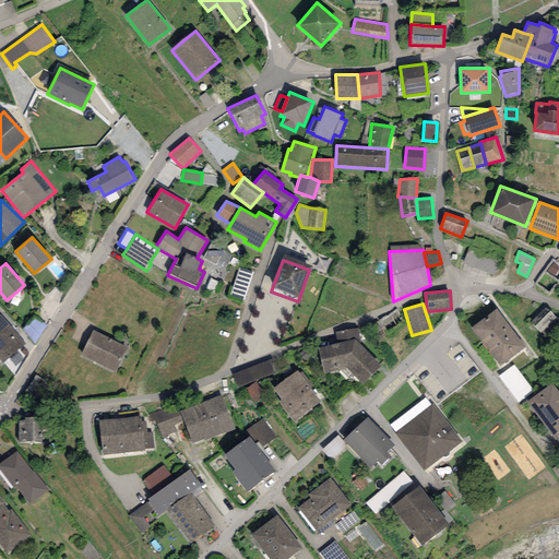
[(557,319),(546,307),(531,321),(542,333),(557,319)]
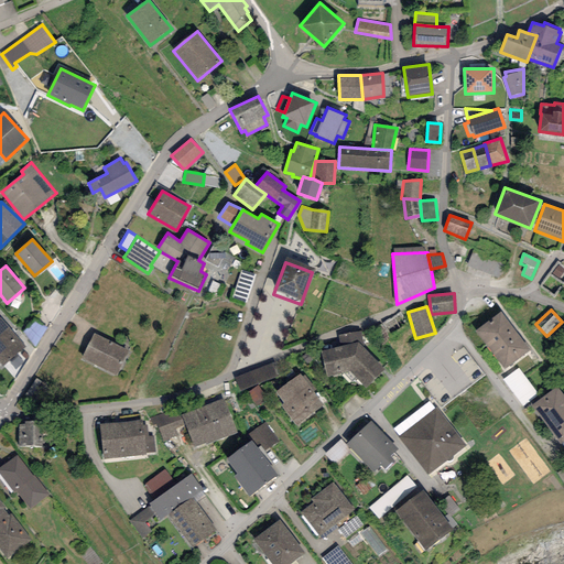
[(400,312),(382,324),(390,336),(409,324),(400,312)]
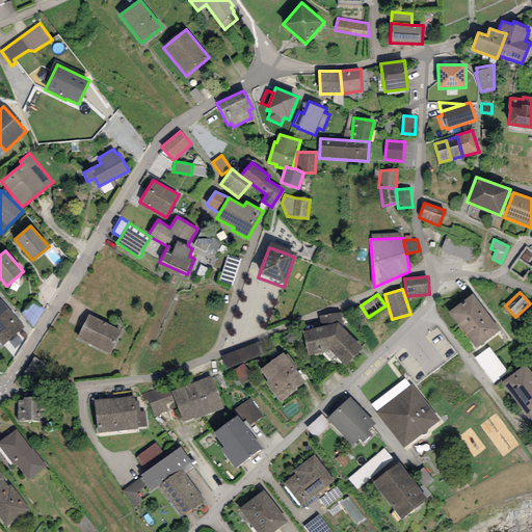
[(472,294),(448,312),(476,349),(500,330),(472,294)]
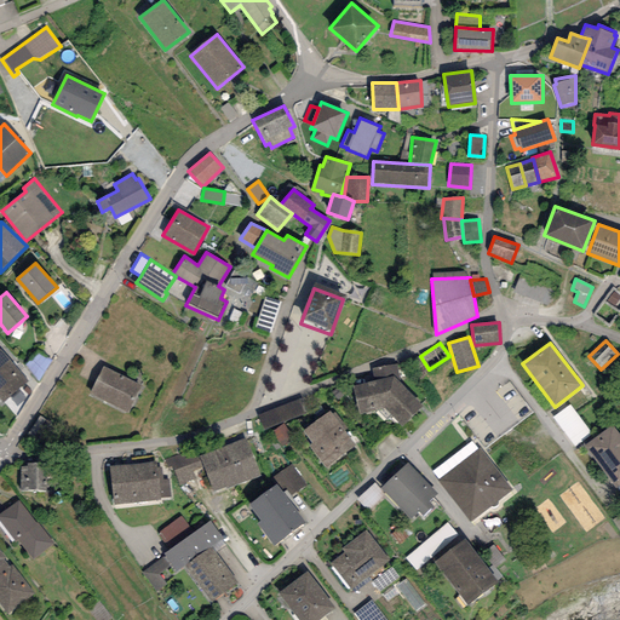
[(28,382),(0,349),(0,348),(0,400),(3,403),(28,382)]
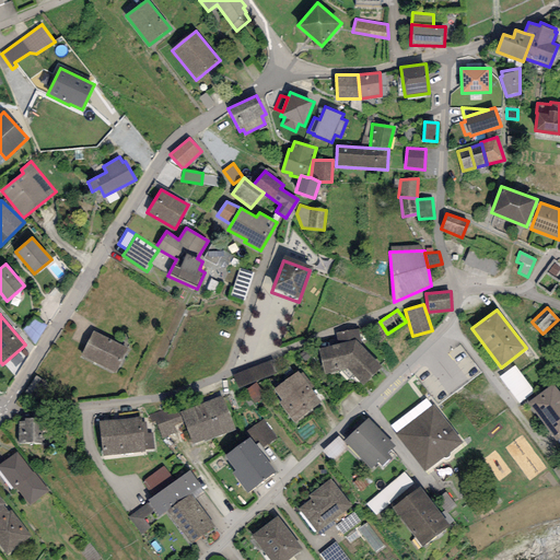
[(338,345),(318,349),(325,374),(347,368),(363,386),(382,368),(361,345),(359,329),(336,334),(338,345)]
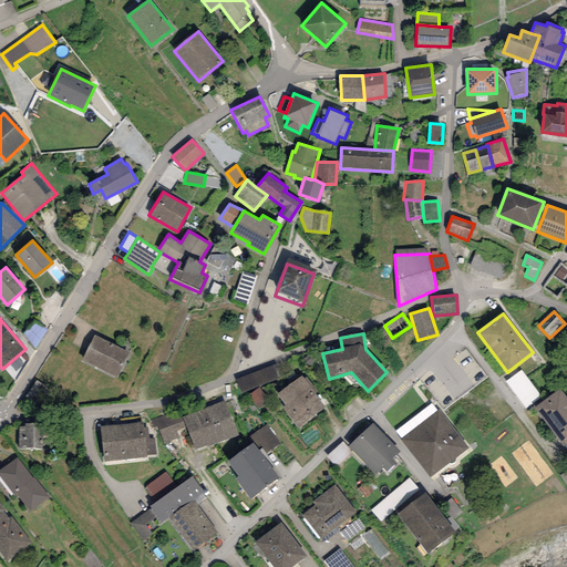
[(130,352),(94,334),(81,360),(117,378),(130,352)]
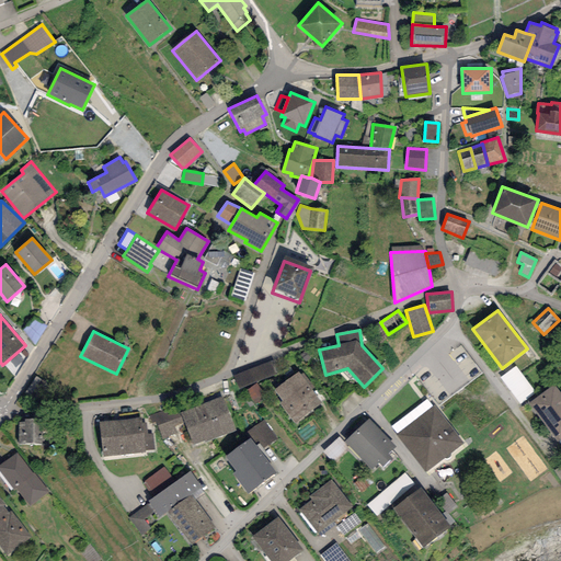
[(272,361),(233,376),(239,389),(277,375),(272,361)]
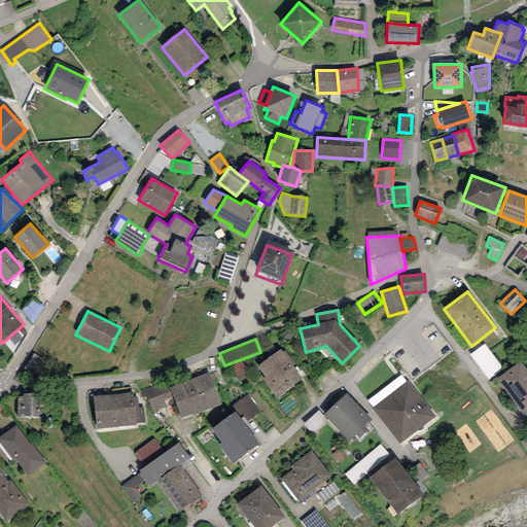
[(503,369),(484,344),(469,355),(488,380),(503,369)]
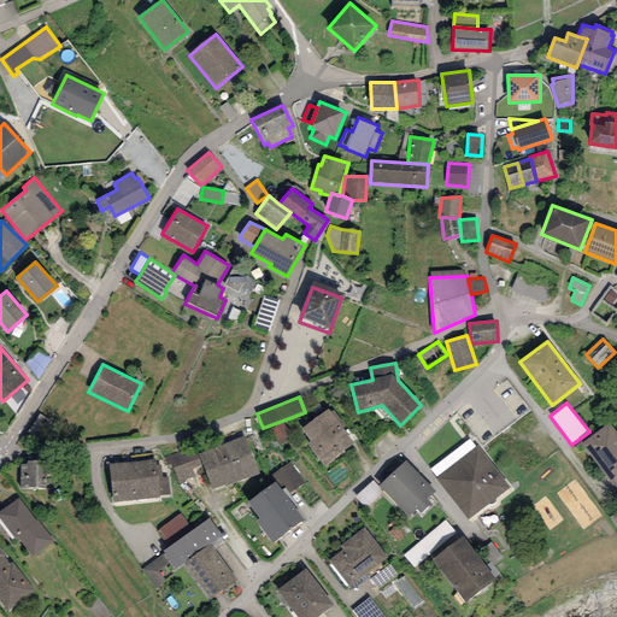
[(329,409),(301,429),(311,441),(307,444),(324,465),(354,444),(344,428),(346,427),(334,410),(330,412),(329,409)]
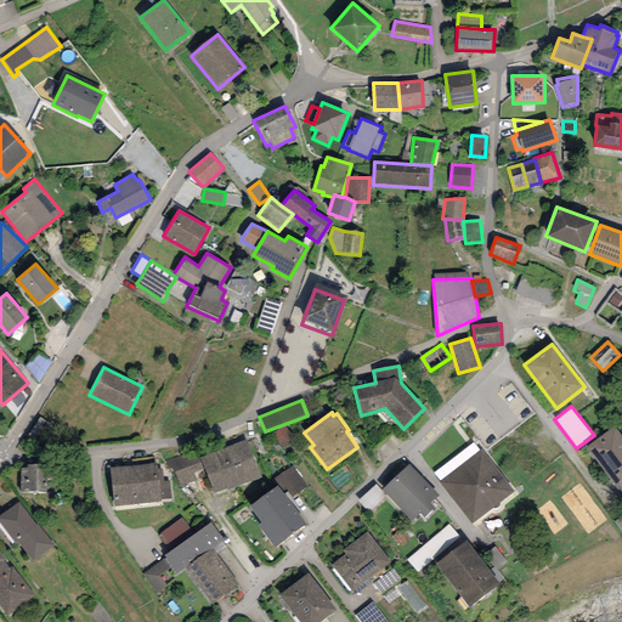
[(284,425),(275,433),(283,448),(294,439),(284,425)]
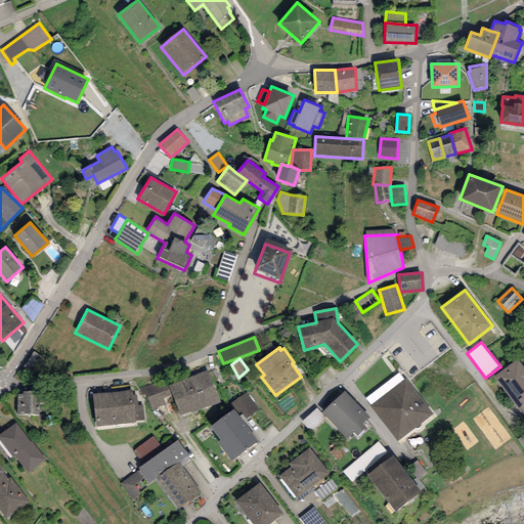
[(523,409),(523,367),(518,359),(494,377),(521,412),(523,409)]
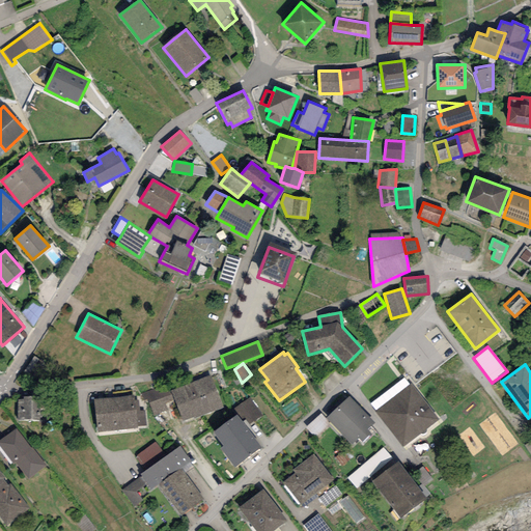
[(223,408),(211,375),(171,390),(183,421),(194,417),(194,418),(223,408)]
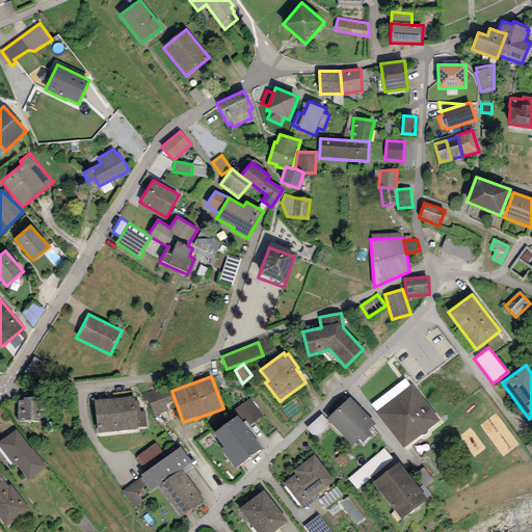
[(148,400),(155,416),(168,410),(165,404),(174,401),(167,384),(141,394),(144,401),(148,400)]
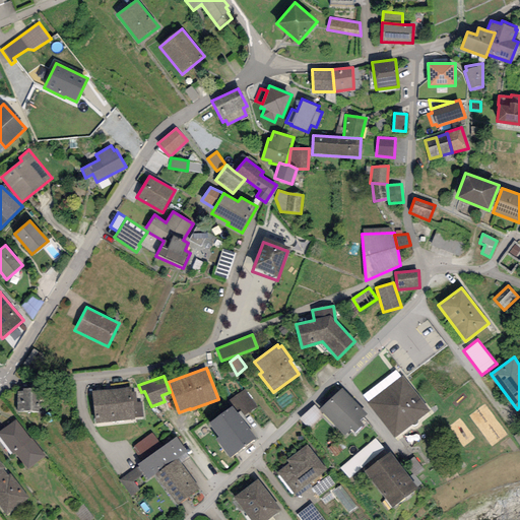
[(430,411),(402,376),(368,403),(395,438),(430,411)]
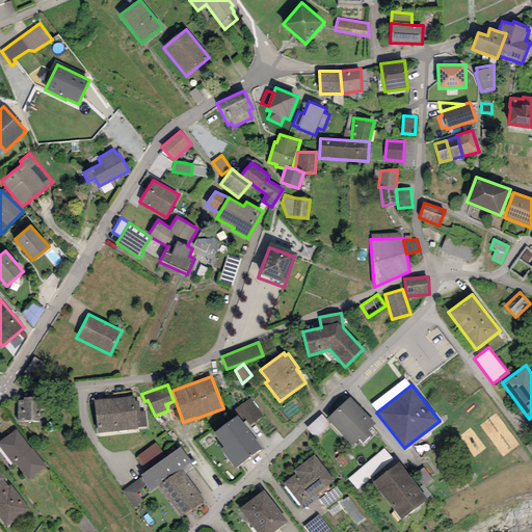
[(134,396),(94,400),(97,433),(137,429),(137,427),(147,426),(145,411),(140,411),(139,401),(134,401),(134,396)]
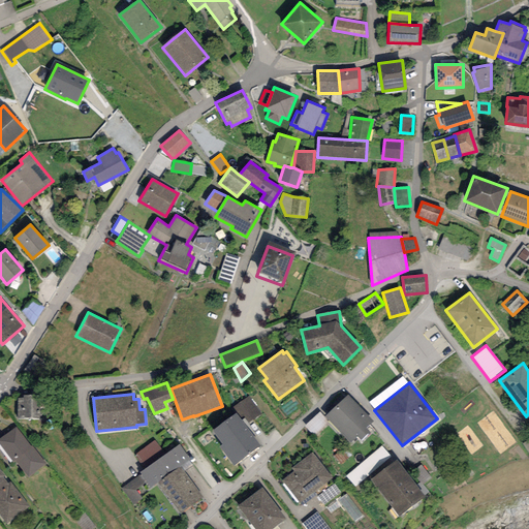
[(24,398),(18,398),(18,418),(40,418),(39,395),(24,396),(24,398)]
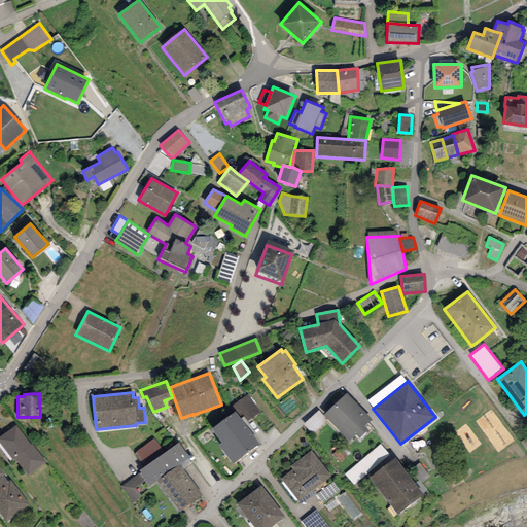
[(372,420),(347,393),(323,415),(349,442),(355,434),(359,440),(369,430),(364,426),(372,420)]
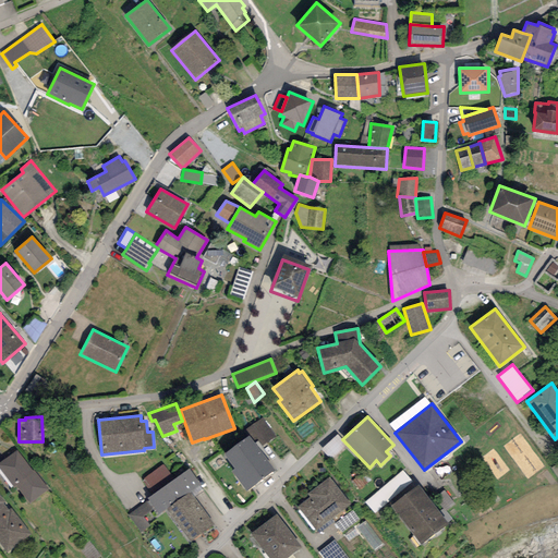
[(263,417),(246,429),(256,443),(258,440),(263,446),(276,436),(263,417)]
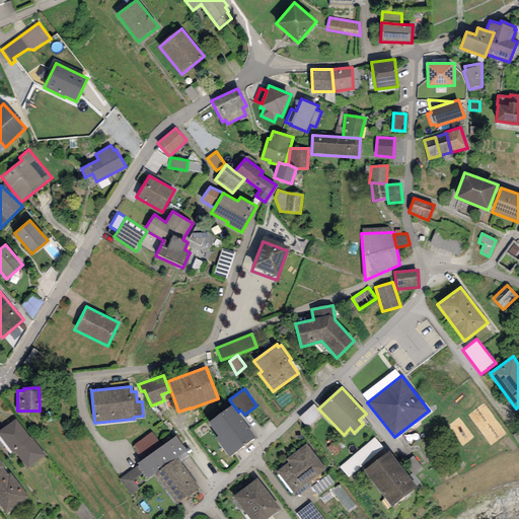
[(255,437),(231,405),(208,423),(218,436),(216,438),(229,457),(255,437)]
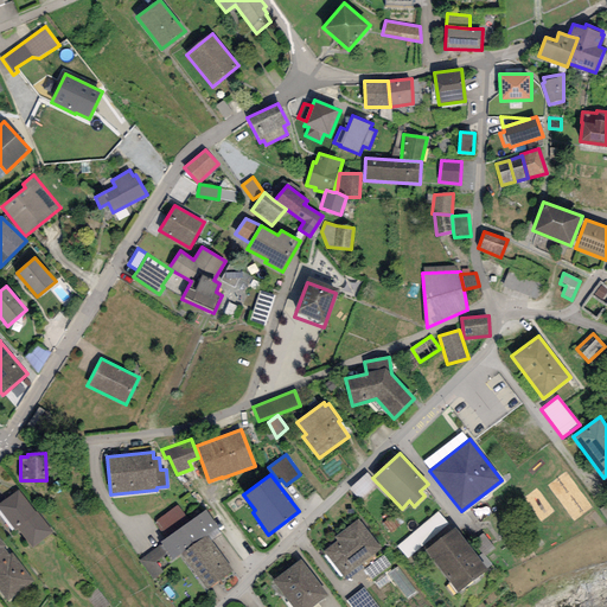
[(36,512),(18,490),(0,503),(0,511),(14,530),(17,528),(32,548),(53,532),(37,511),(36,512)]
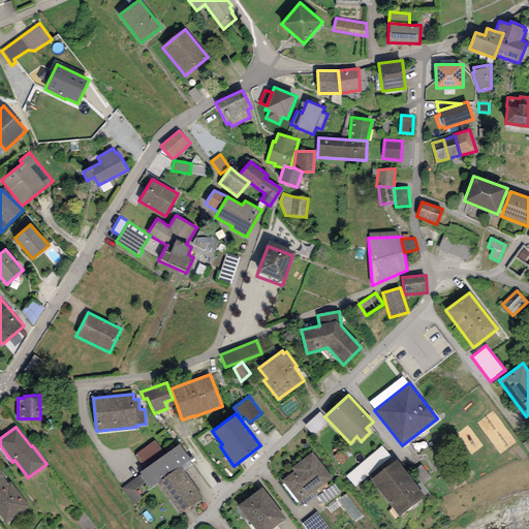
[(155,440),(135,455),(144,469),(165,455),(155,440)]
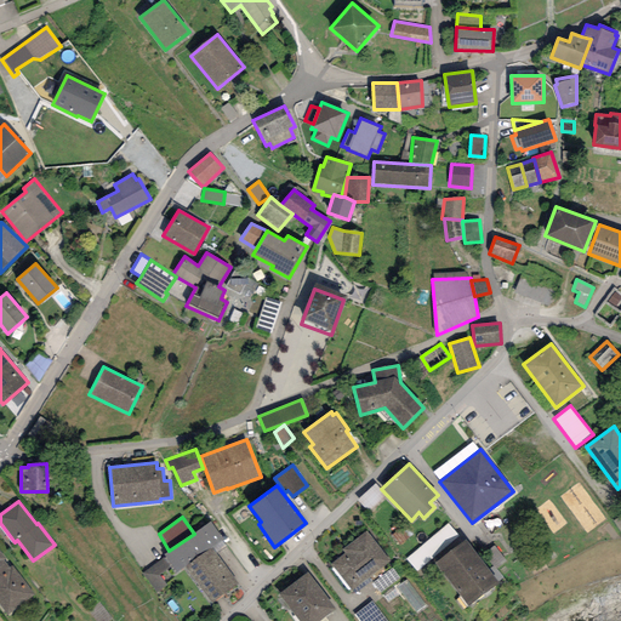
[(223,541),(211,523),(194,534),(169,551),(163,554),(165,557),(171,567),(176,574),(186,567),(212,548),(223,541)]
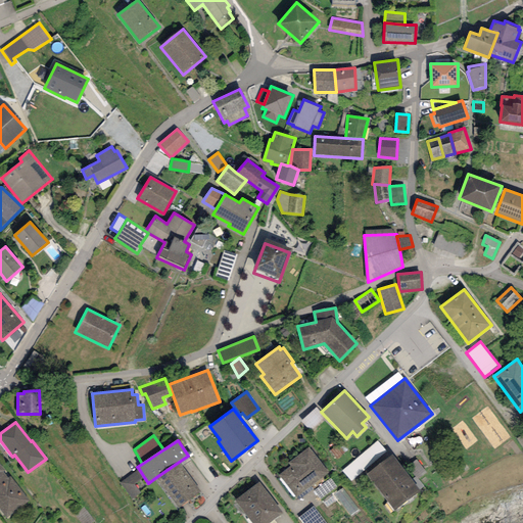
[(386,452),(377,441),(342,471),(351,481),(386,452)]
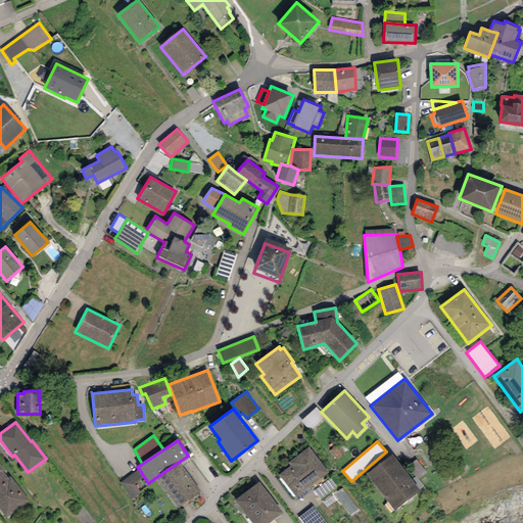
[(328,473),(308,447),(288,463),(290,466),(279,475),(295,497),(328,473)]
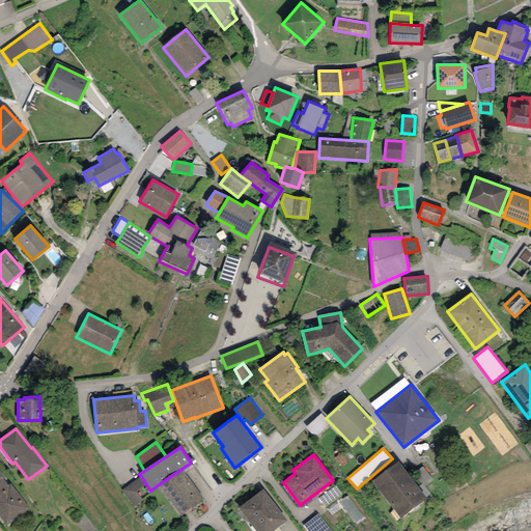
[(426,498),(398,462),(371,481),(399,518),(426,498)]
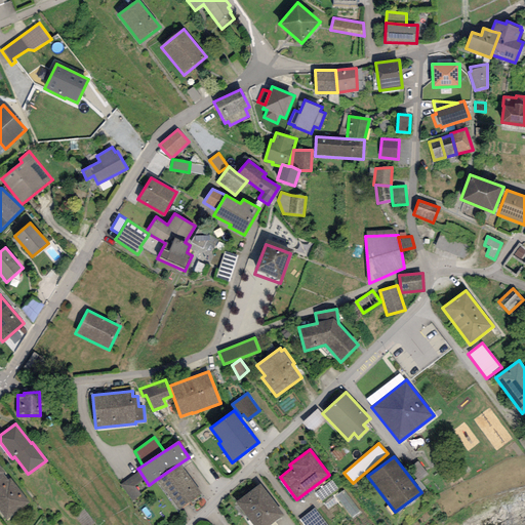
[(418,460),(408,468),(418,481),(428,475),(418,460)]
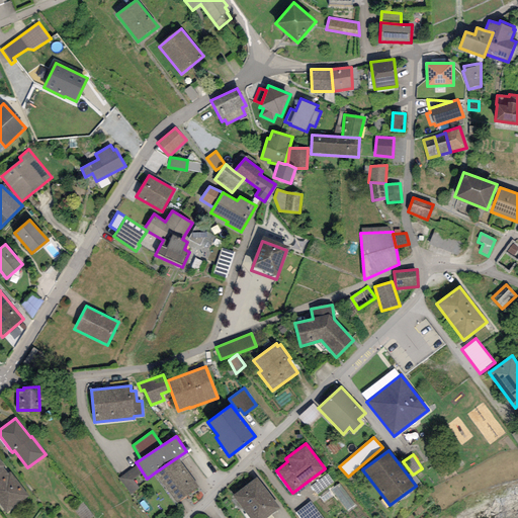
[(177,503),(199,487),(177,457),(155,472),(177,503)]
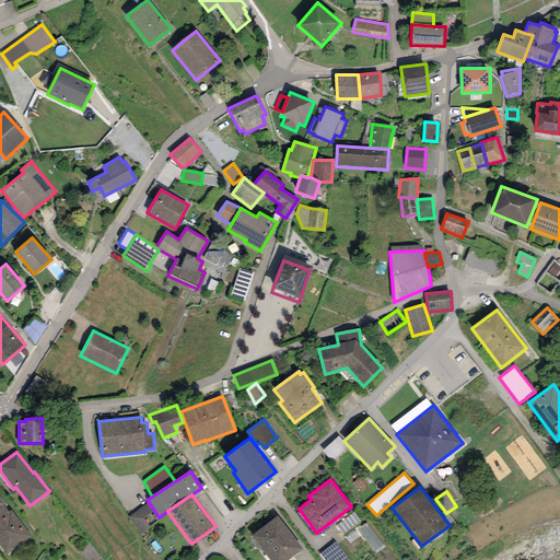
[(6,504),(0,497),(0,546),(7,555),(32,536),(11,510),(9,512),(3,505),(6,504)]
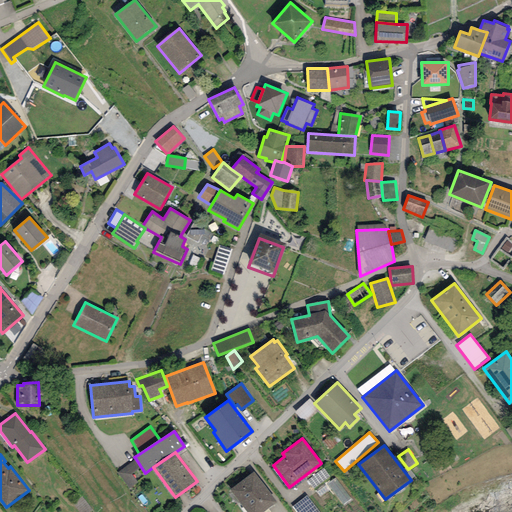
[(141,467),(136,459),(117,472),(129,488),(137,482),(132,474),(141,467)]
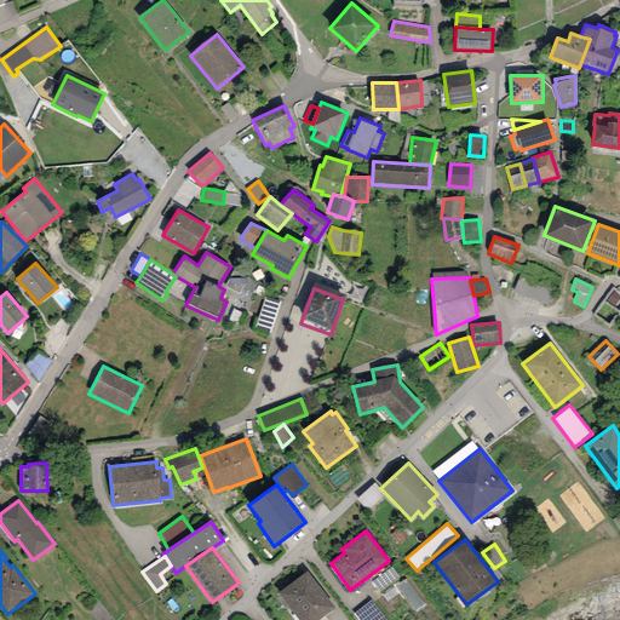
[(400,578),(392,567),(373,581),(379,592),(400,578)]
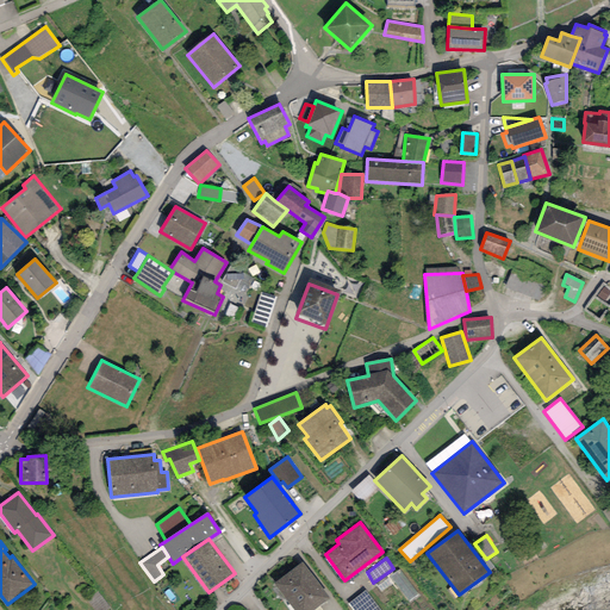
[(313,609),(330,598),(302,562),(274,584),(293,609),(313,609)]
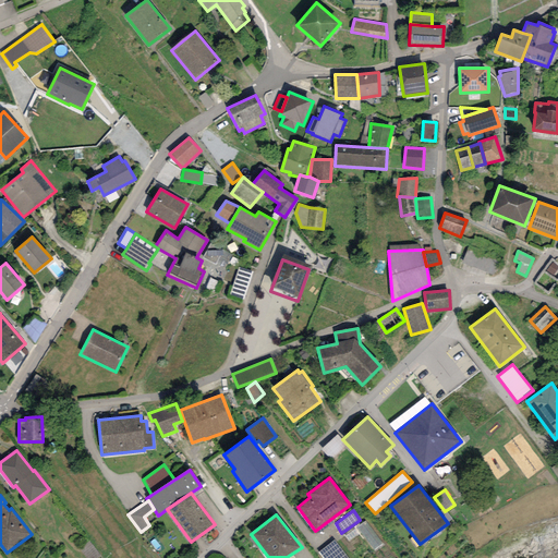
[(383,544),(365,521),(358,528),(375,550),(383,544)]
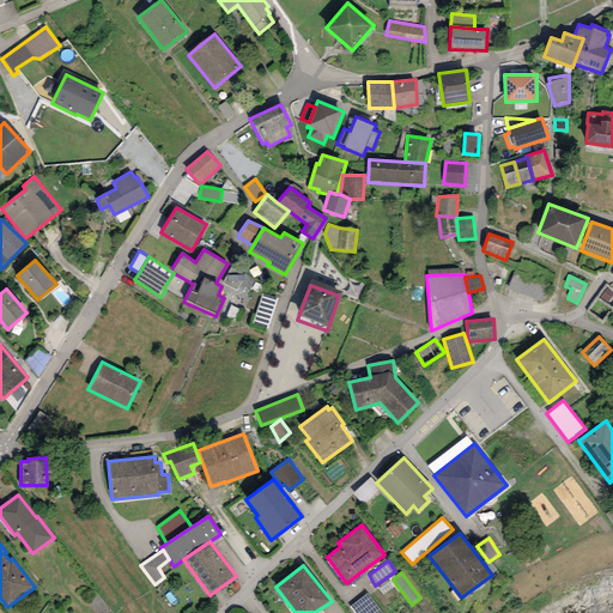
[(354,612),(381,612),(366,594),(350,606),(354,612)]
